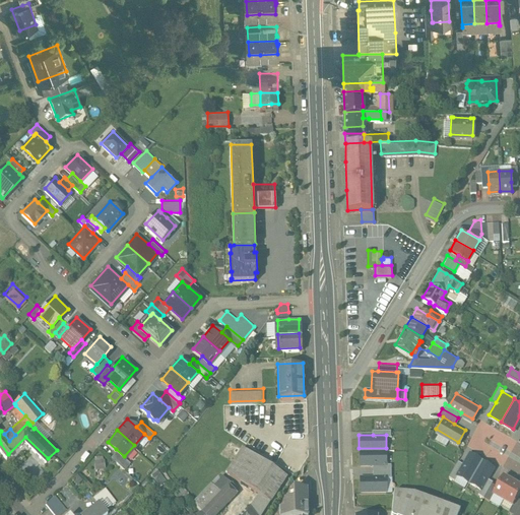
[(231,456),(235,459),(243,446),(239,444),(231,456)]
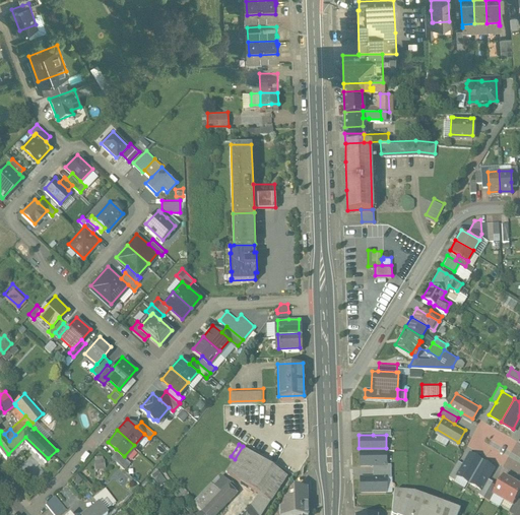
[(286,474),(243,446),(235,459),(225,473),(244,485),(256,493),(268,501),(286,474)]
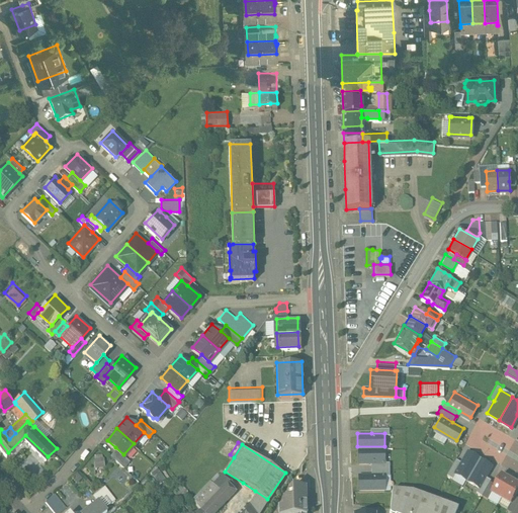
[(384,459),(384,446),(357,446),(358,459),(371,459),(384,459)]
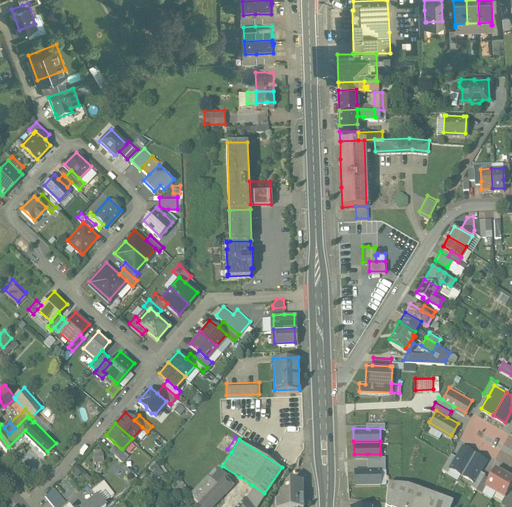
[(122,449),(114,442),(109,448),(123,460),(128,454),(122,449)]
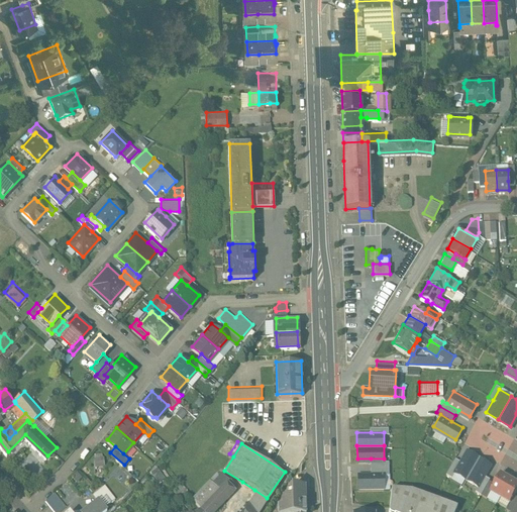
[(454,471),(467,478),(480,453),(468,446),(460,458),(454,471)]
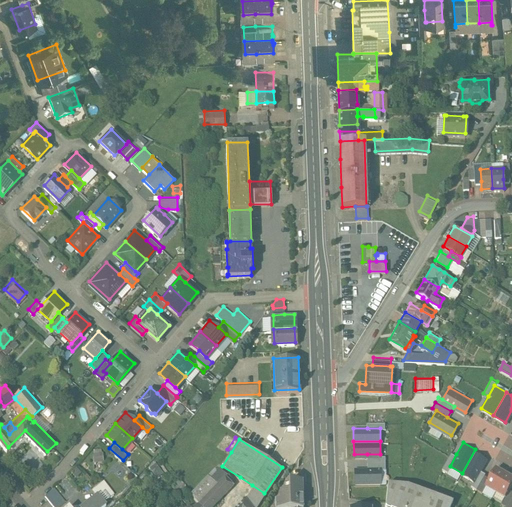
[(94,458),(102,457),(101,449),(93,450),(94,458)]
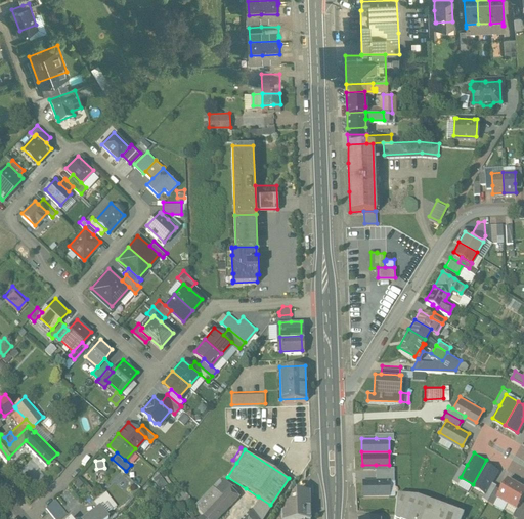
[(473,484),(484,490),(490,480),(497,467),(486,460),(473,484)]
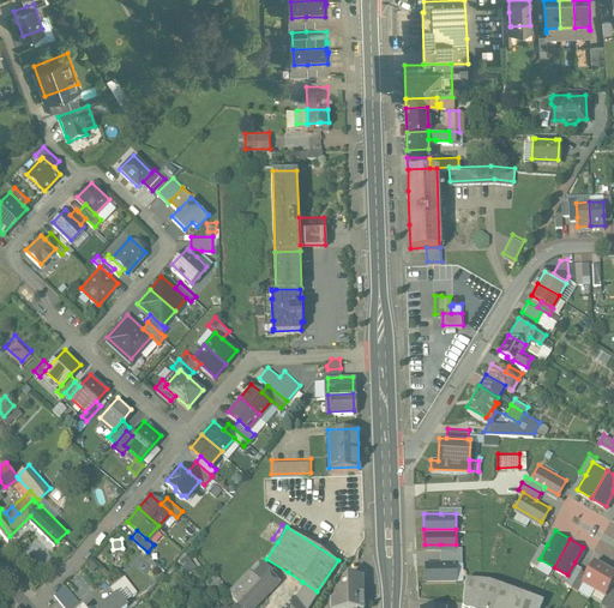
[(540,559),(547,545),(541,541),(530,559),(537,563),(540,559)]
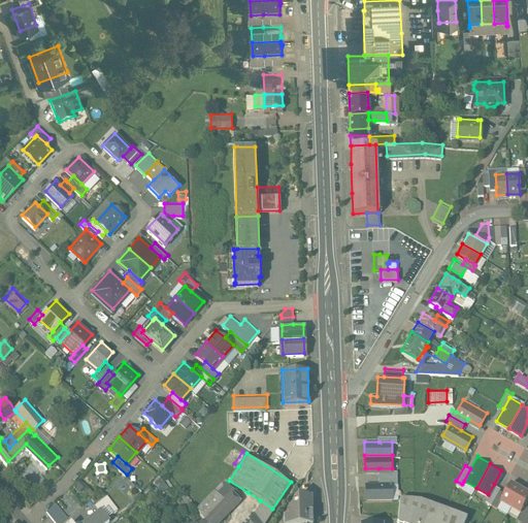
[(505,490),(501,497),(501,498),(512,503),(522,486),(512,480),(505,490)]
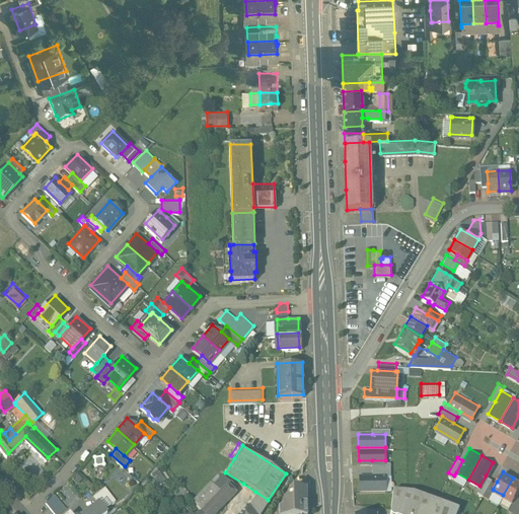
[(221,490),(228,483),(223,475),(219,472),(212,480),(221,490)]
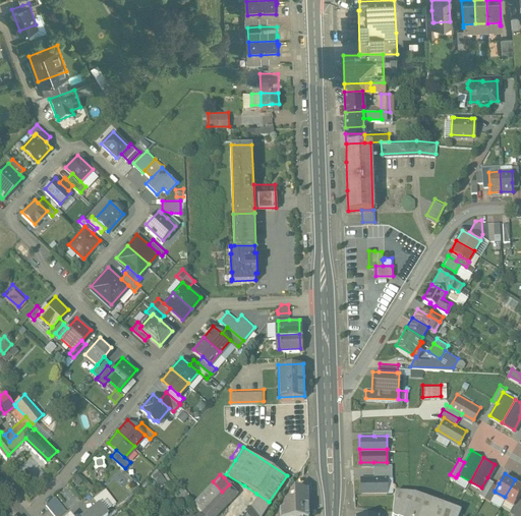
[(244,485),(226,474),(224,477),(229,484),(237,493),(244,485)]
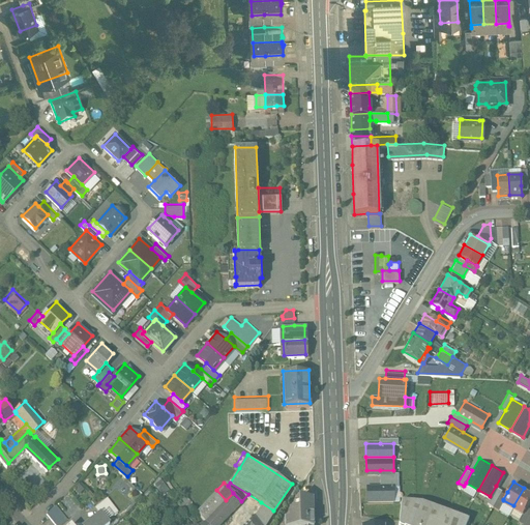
[(393,499),(393,484),(380,485),(366,485),(366,499),(393,499)]
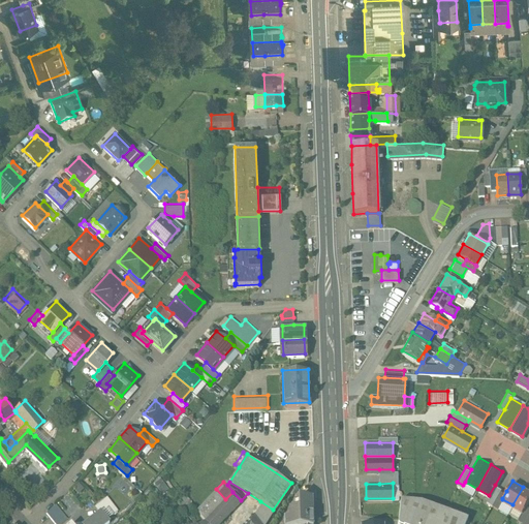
[(487,499),(492,502),(500,488),(495,485),(489,495),(487,499)]
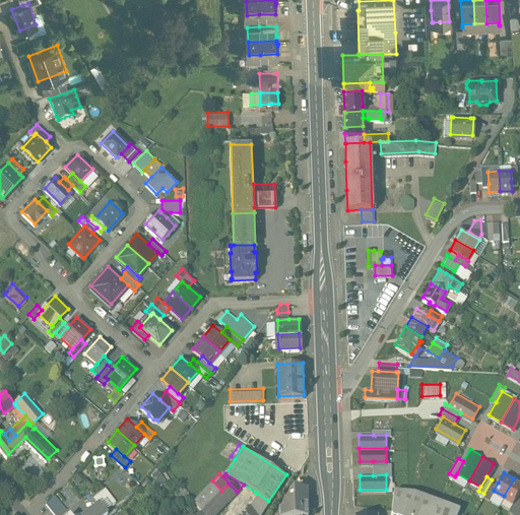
[(519,490),(519,481),(514,478),(504,496),(513,502),(514,502),(518,495),(519,490)]
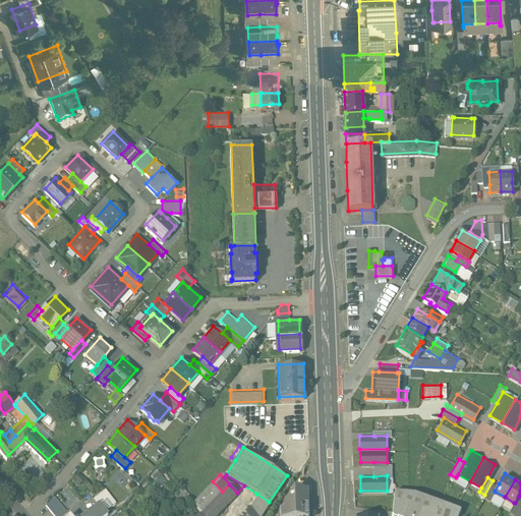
[(493,480),(484,495),(490,498),(495,492),(495,491),(499,483),(493,480)]
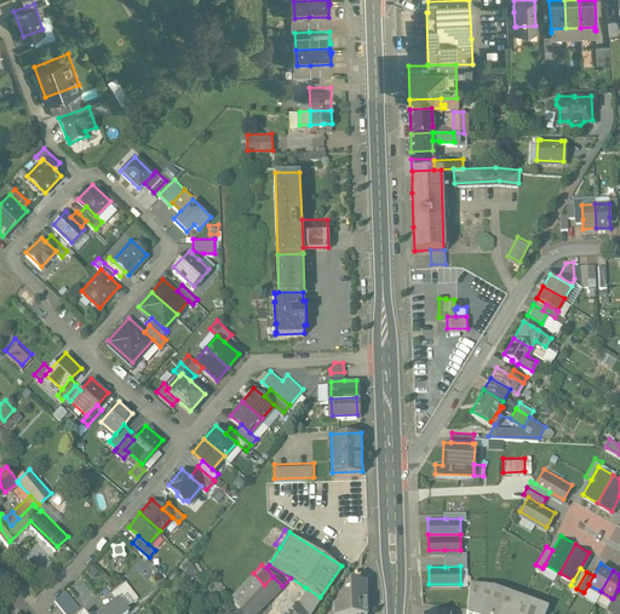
[(253,573),(230,594),(242,608),(263,587),(264,585),(253,573)]
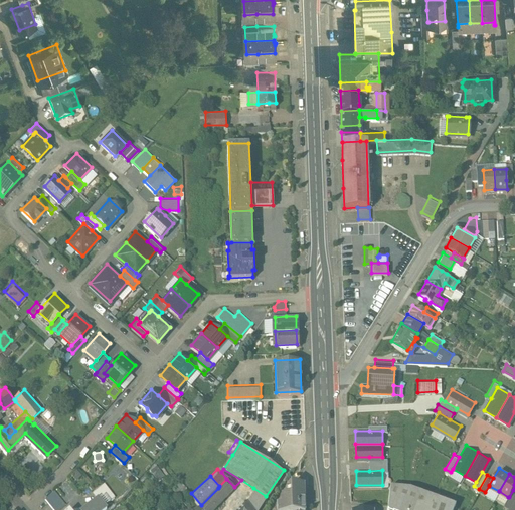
[(218,488),(225,495),(234,487),(226,479),(219,486),(218,488)]
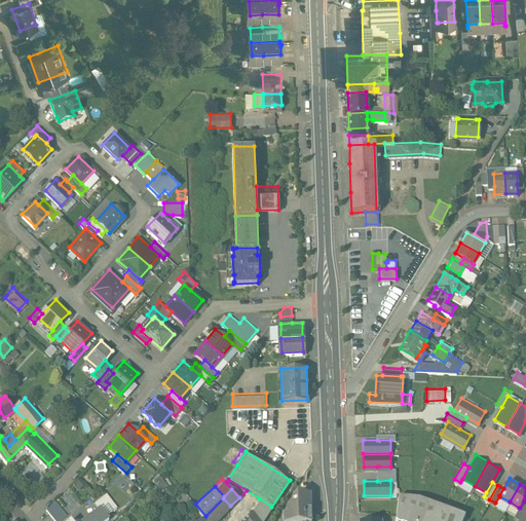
[(115,504),(106,491),(95,499),(100,506),(105,512),(115,504)]
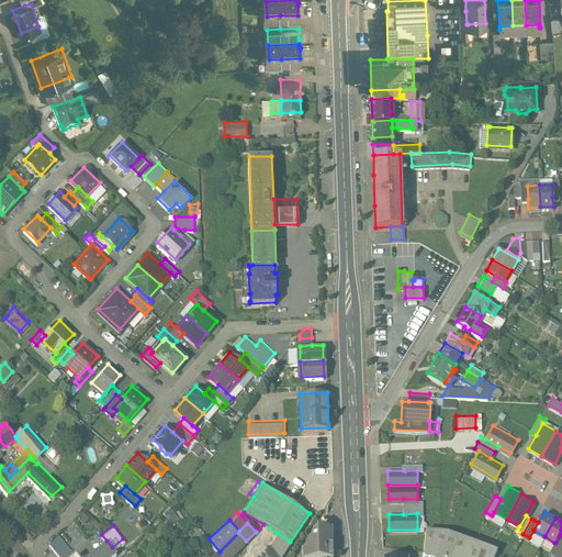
[(332,526),(316,526),(316,533),(312,533),(313,541),(306,541),(306,550),(302,550),(301,556),(325,556),(332,556),(332,526)]
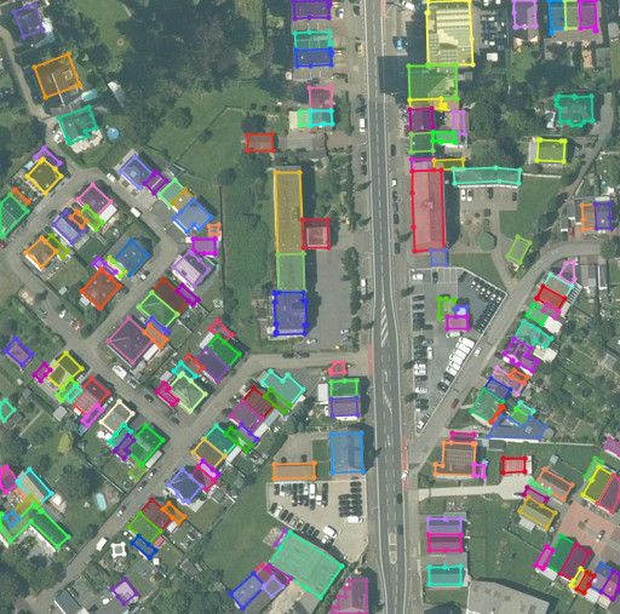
[(543,613),(547,604),(494,585),(469,583),(469,584),(466,609),(480,613),(543,613)]
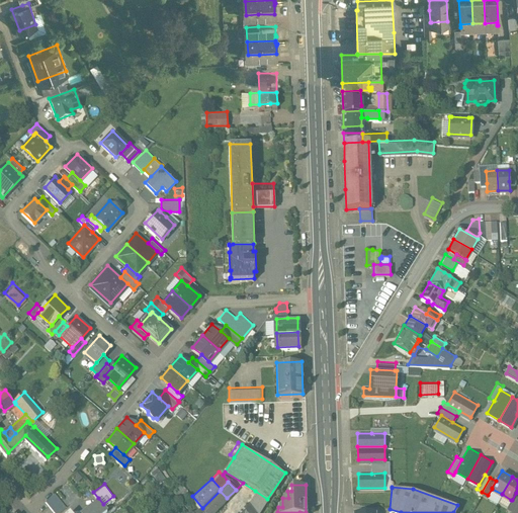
[(56,490),(47,497),(53,506),(63,499),(56,490)]
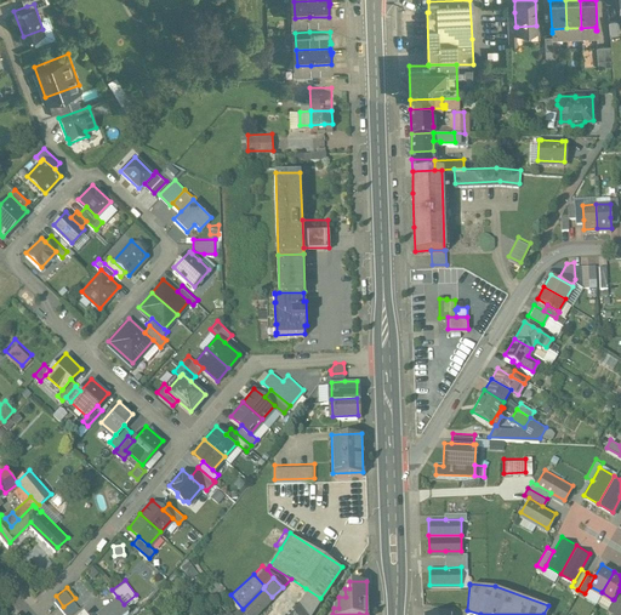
[(243,609),(243,610),(245,614),(254,614),(272,597),(263,588),(243,609)]
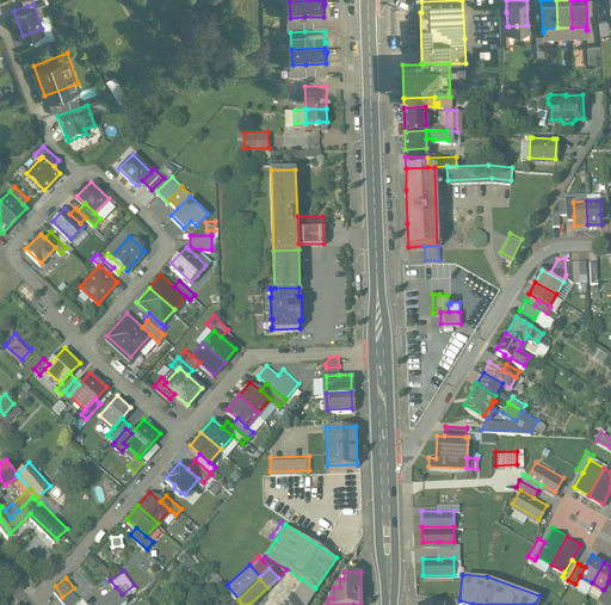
[(290,593),(303,604),(306,604),(315,588),(301,579),(290,593)]
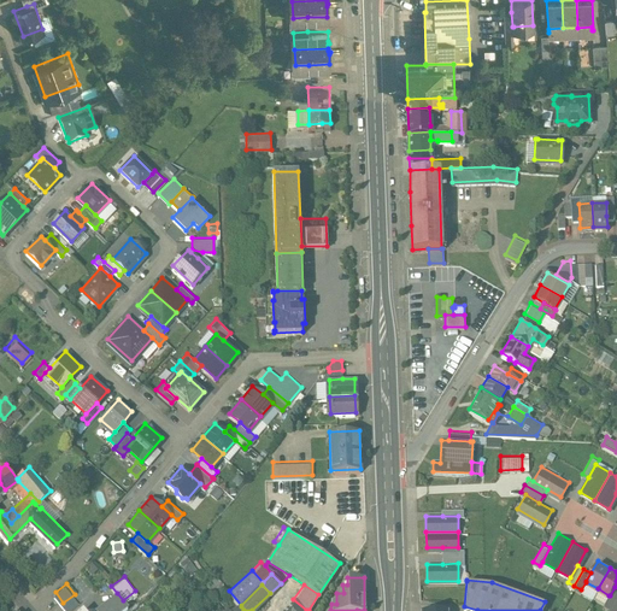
[(616,588),(615,587),(610,595),(609,595),(604,603),(611,607),(616,595),(616,588)]
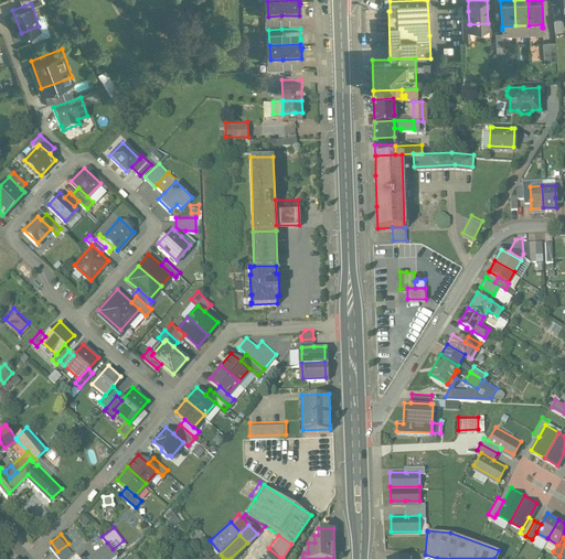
[(91,557),(89,557),(91,558),(109,558),(116,554),(113,549),(107,543),(91,557)]
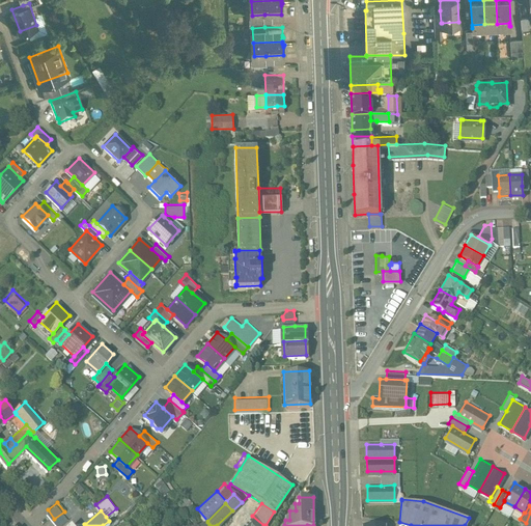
[(64,511),(54,519),(58,524),(68,517),(64,511)]
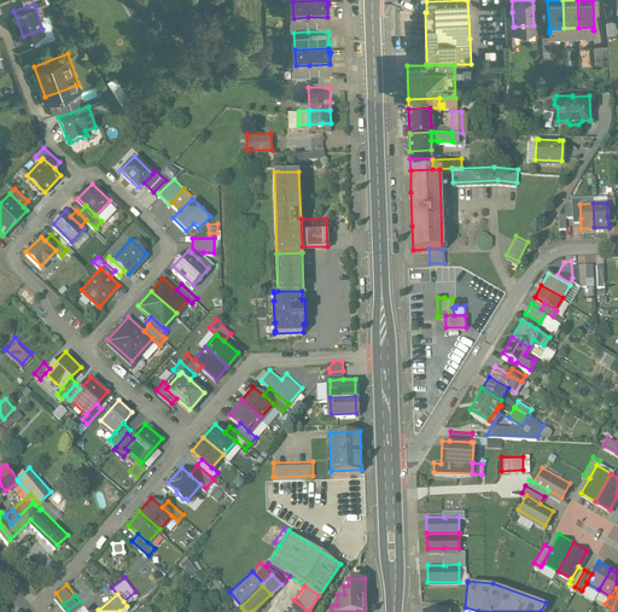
[(307,611),(293,600),(284,610),(285,611),(307,611)]
